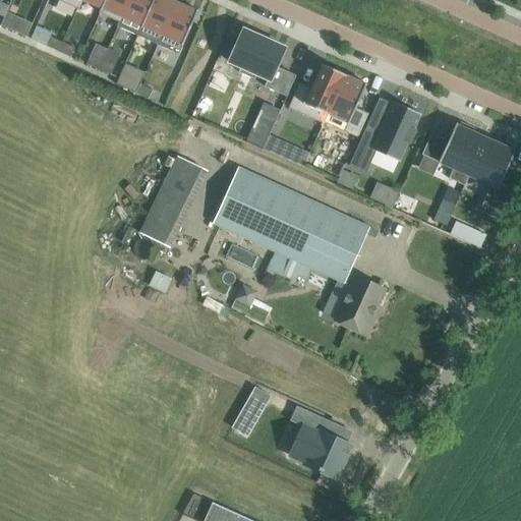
[(101,8),(105,0),(79,0),(76,8),(79,9),(83,0),(101,8)]
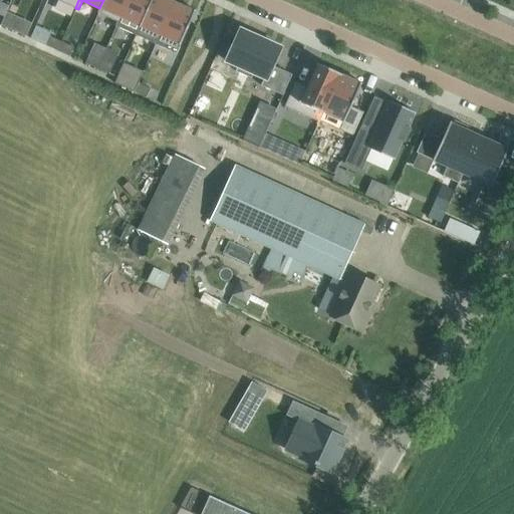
[(116,26),(129,0),(103,0),(99,8),(97,13),(117,22),(115,26),(116,26)]
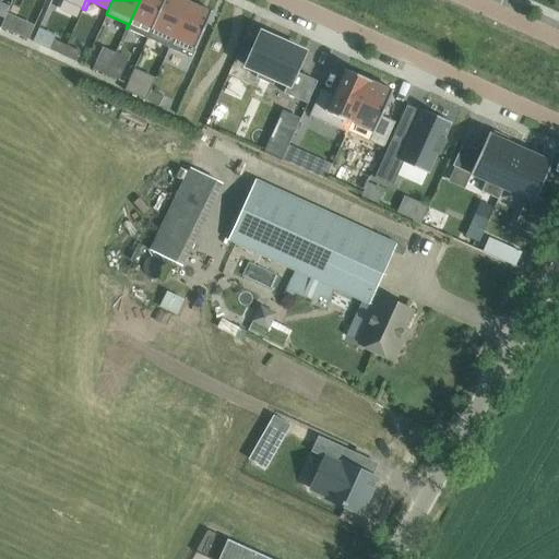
[(150,39),(167,0),(140,0),(127,28),(150,39)]
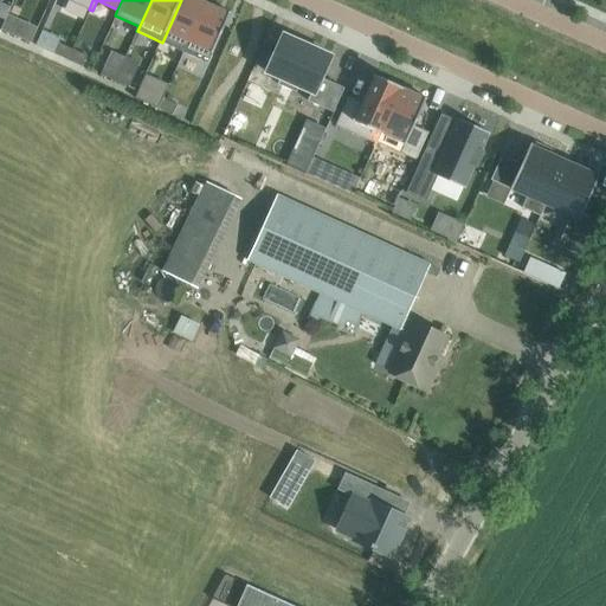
[(187,53),(208,5),(199,0),(181,0),(162,43),(187,53)]
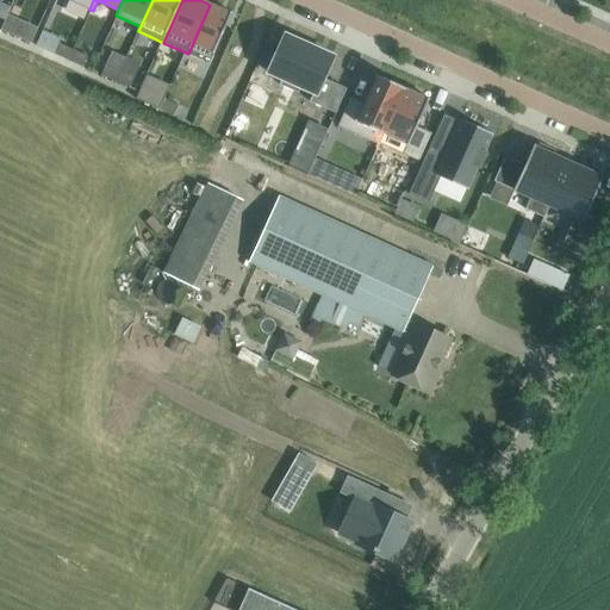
[(210,63),(232,13),(231,12),(230,13),(210,5),(188,54),(210,63)]
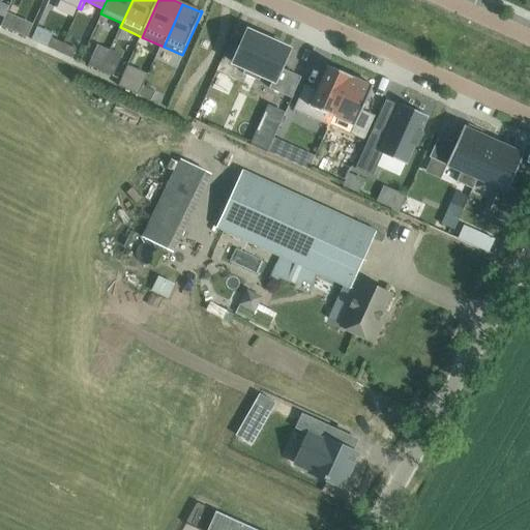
[(27,38),(33,25),(20,19),(13,32),(27,38)]
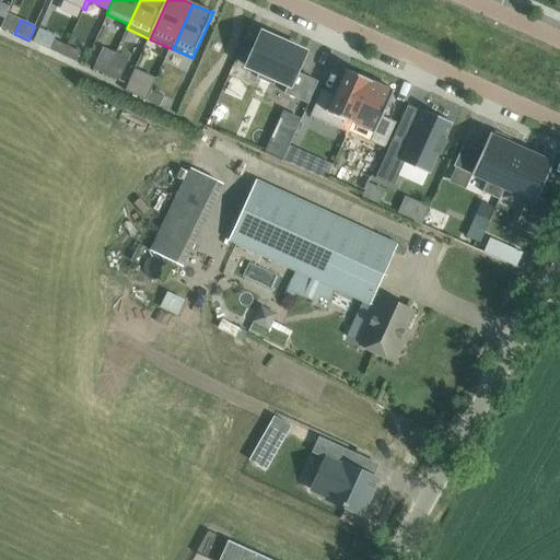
[(306,53),(263,33),(247,67),(260,73),(258,78),(273,84),(276,80),(289,85),(284,93),(308,104),(318,82),(296,72),(298,69),(299,70),(306,53)]
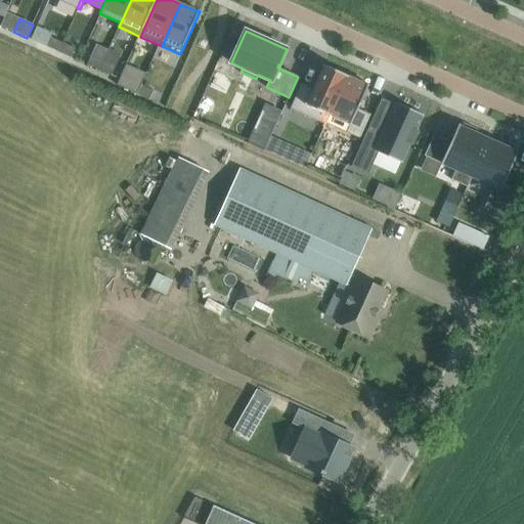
[(57,51),(61,42),(51,37),(47,47),(57,51)]
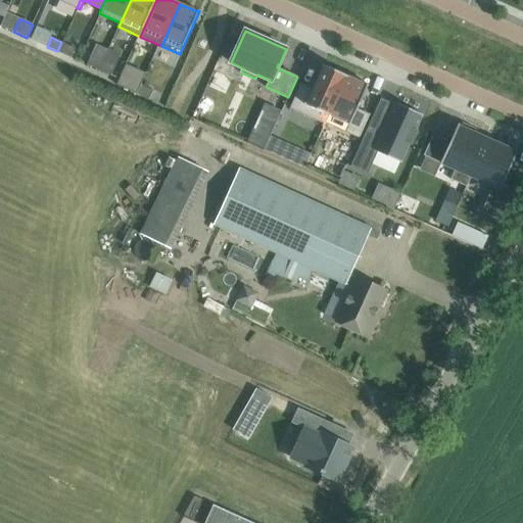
[(72,57),(76,48),(61,42),(57,51),(72,57)]
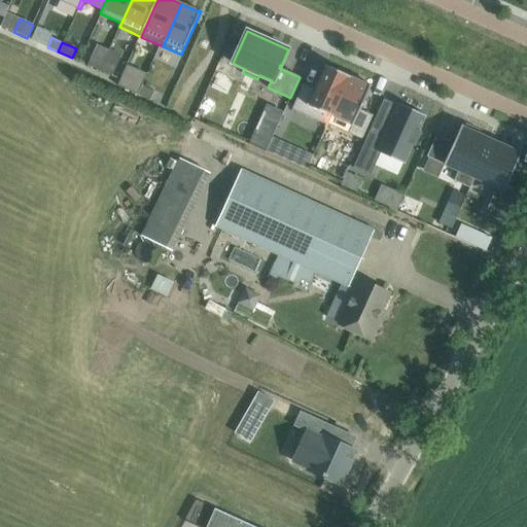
[(100,71),(104,61),(92,56),(88,65),(100,71)]
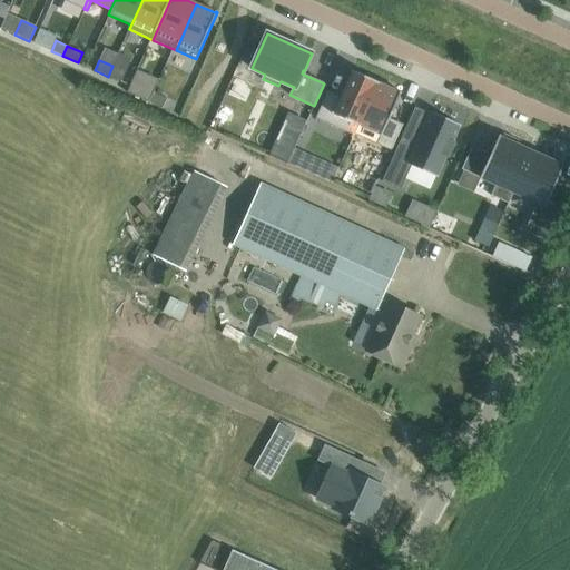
[(121,82),(126,72),(112,66),(108,77),(121,82)]
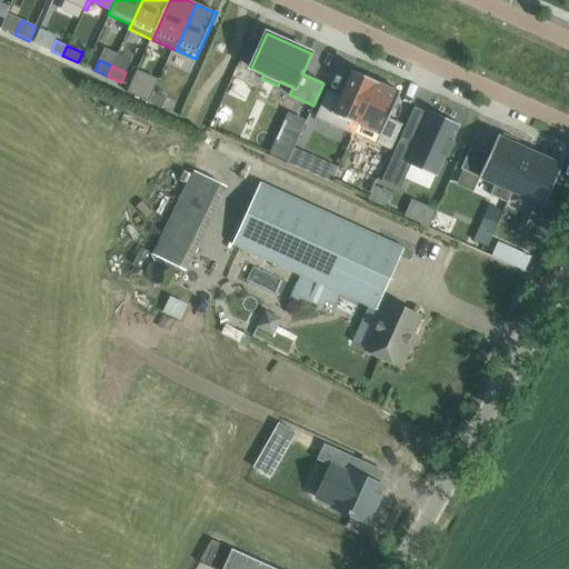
[(352,135),(377,82),(350,70),(350,72),(351,72),(340,98),(327,92),(316,118),(352,135)]
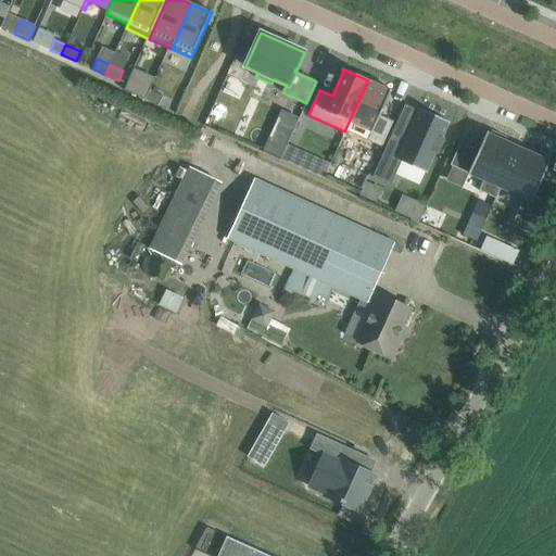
[(130,77),(124,90),(146,100),(150,90),(151,86),(130,77)]
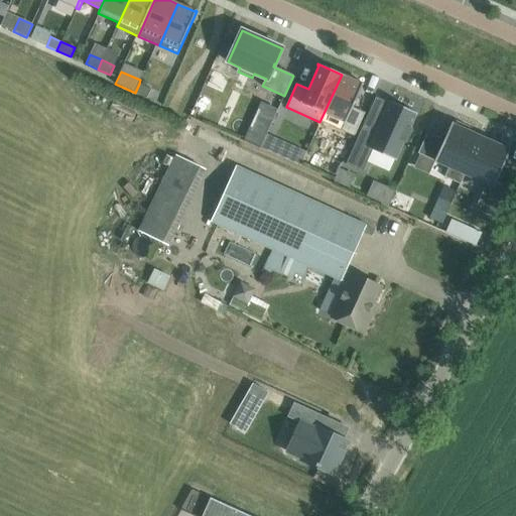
[(353,108),(364,84),(362,83),(362,84),(358,83),(359,80),(347,75),(346,78),(343,76),(344,76),(342,75),(319,122),(320,123),(325,114),(326,115),(327,114),(345,122),(341,130),(354,136),(364,115),(365,113),(353,108)]
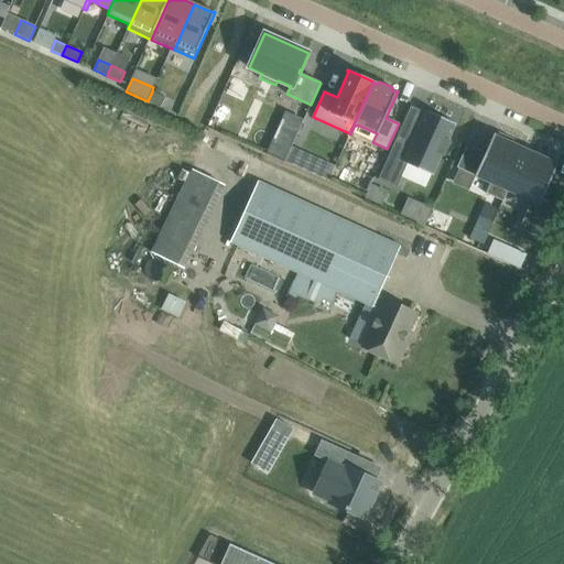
[(152,91),(148,101),(161,107),(165,97),(152,91)]
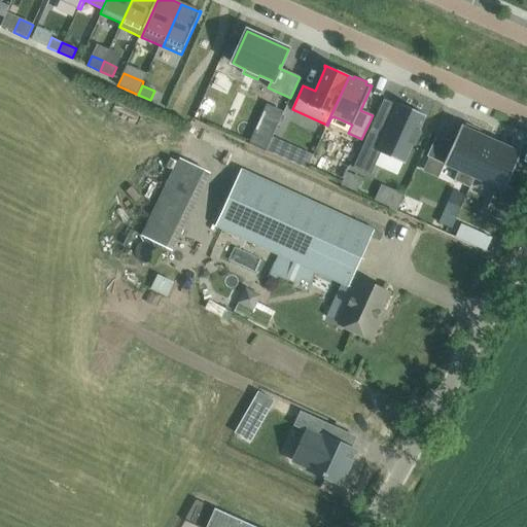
[(248,93),(241,109),(209,96),(199,119),(259,145),(277,105),(248,93)]
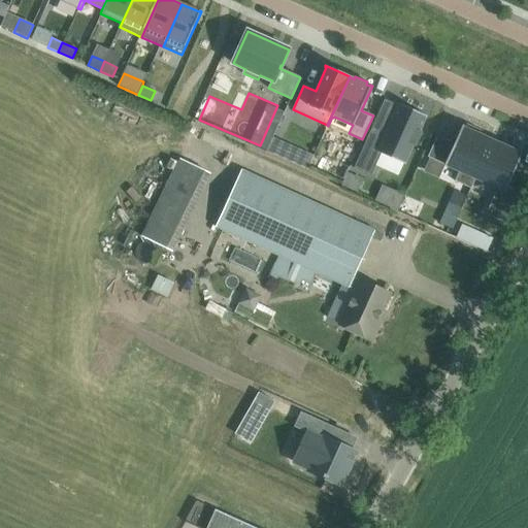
[(376,119),(354,168),(371,175),(382,153),(404,162),(404,164),(405,164),(414,145),(416,146),(423,132),(421,131),(427,116),(426,116),(398,103),(398,105),(389,126),(377,121),(377,120),(376,119)]
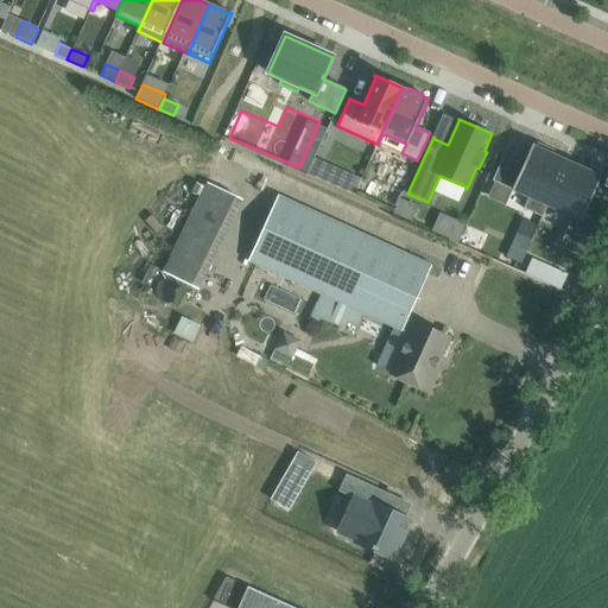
[(567,162),(551,154),(553,151),(538,144),(537,149),(532,146),(524,165),(504,156),(493,181),(529,197),(524,209),(542,216),(567,162)]
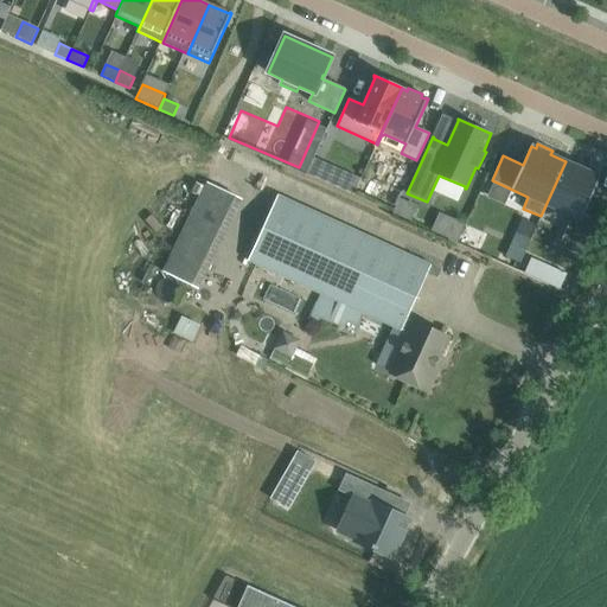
[(313,159),(307,174),(353,195),(360,180),(313,159)]
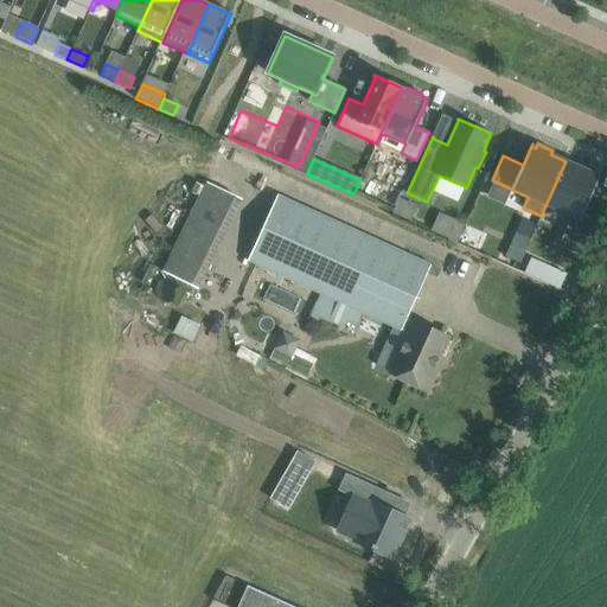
[(606,215),(606,213),(587,205),(600,177),(595,174),(598,171),(582,164),(581,168),(566,161),(541,216),(542,217),(547,205),(573,217),(558,247),(582,257),(606,215)]
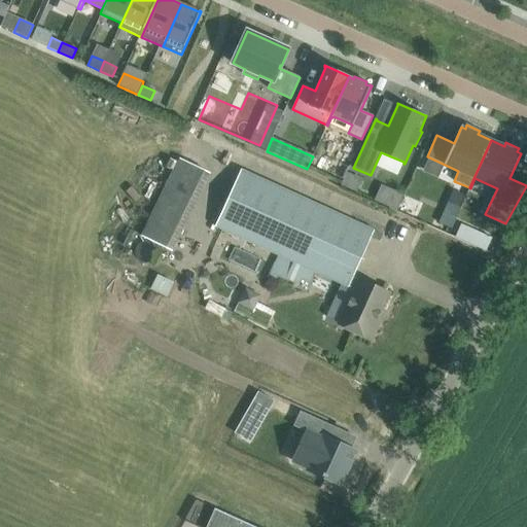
[(139,239),(170,251),(203,170),(172,157),(139,239)]
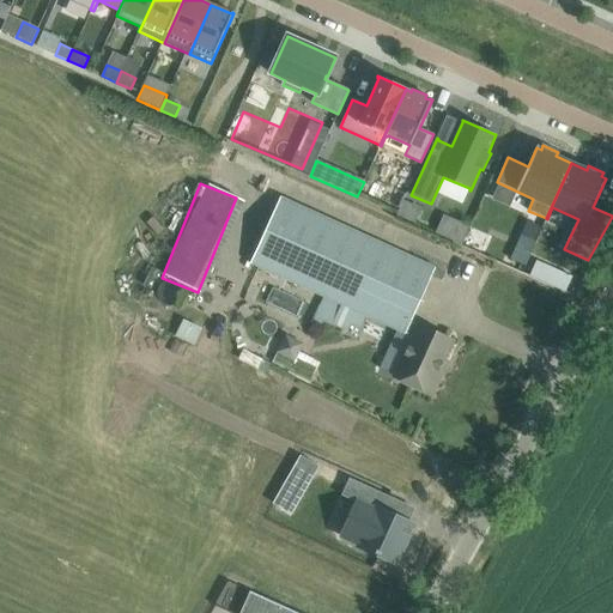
[(281,198),(252,262),(343,304),(333,325),(347,332),(351,326),(359,329),(365,315),(398,331),(413,337),(419,325),(418,326),(410,322),(435,268),(413,259),(281,198)]
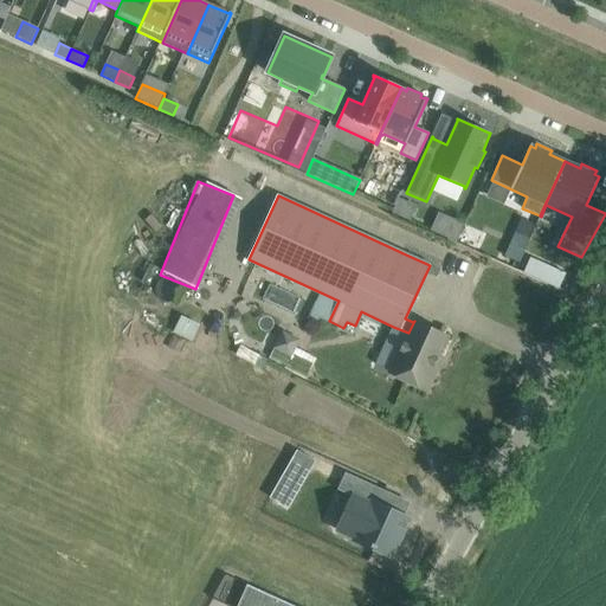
[(521,218),(504,256),(520,263),(536,225),(521,218)]
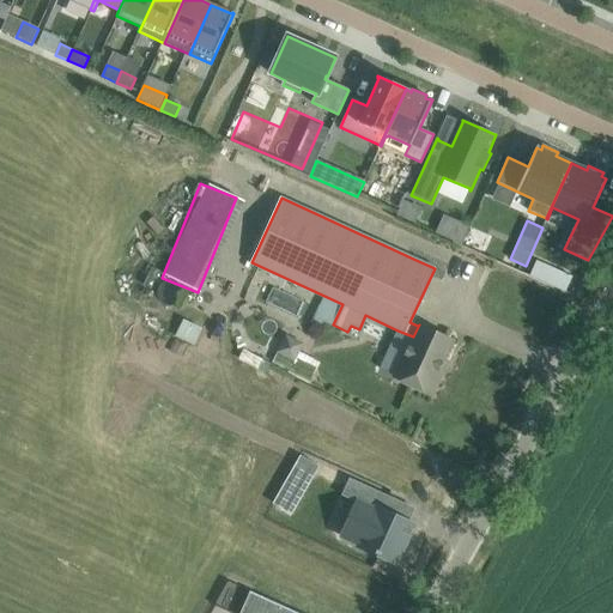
[(557,269),(550,285),(565,292),(572,277),(557,269)]
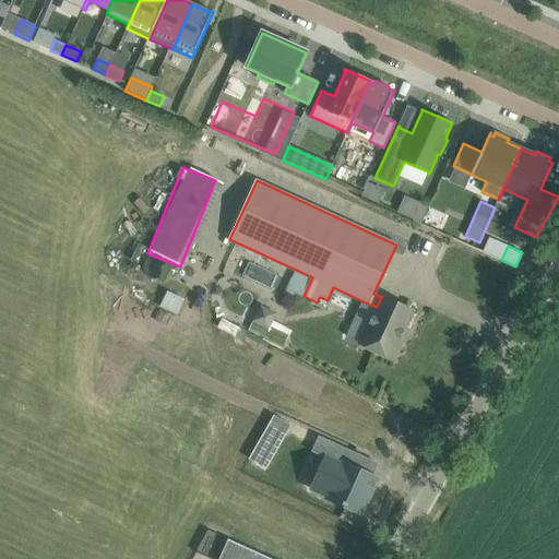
[(166,294),(161,307),(177,313),(183,301),(166,294)]
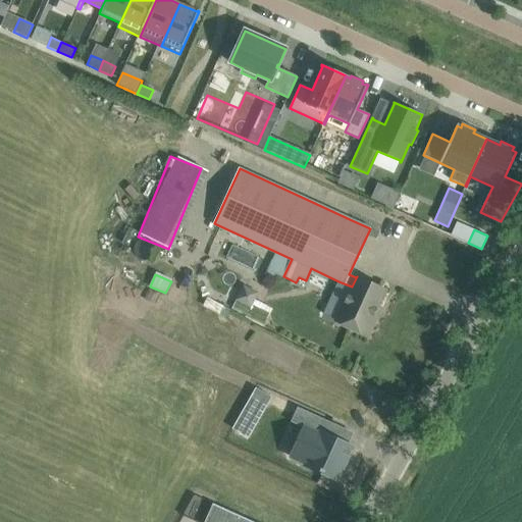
[(338,281),(323,315),(336,321),(350,327),(368,335),(376,317),(373,316),(385,290),(357,276),(352,286),(338,281)]
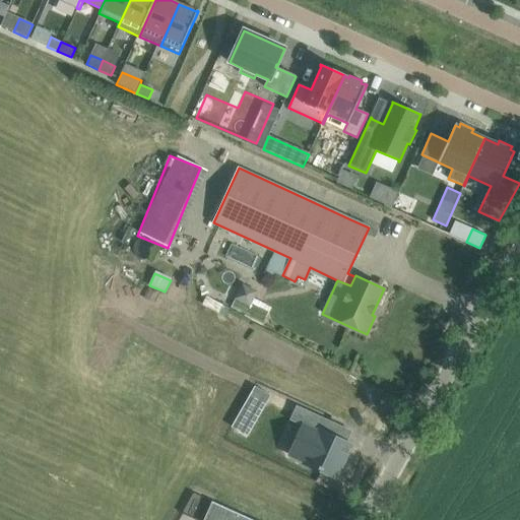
[(235,300),(231,308),(263,324),(271,308),(254,299),(250,307),(235,300)]
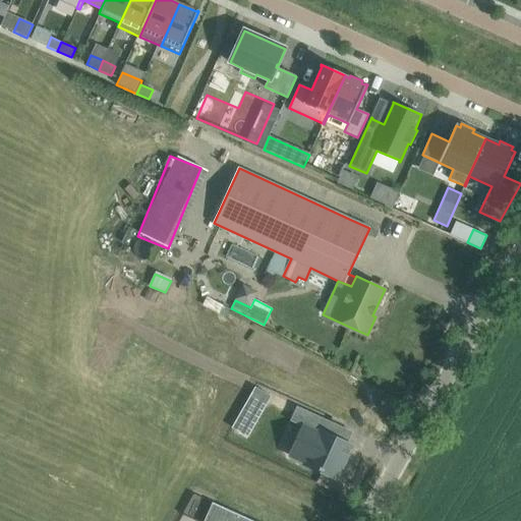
[(255,388),(233,425),(247,435),(271,396),(255,388)]
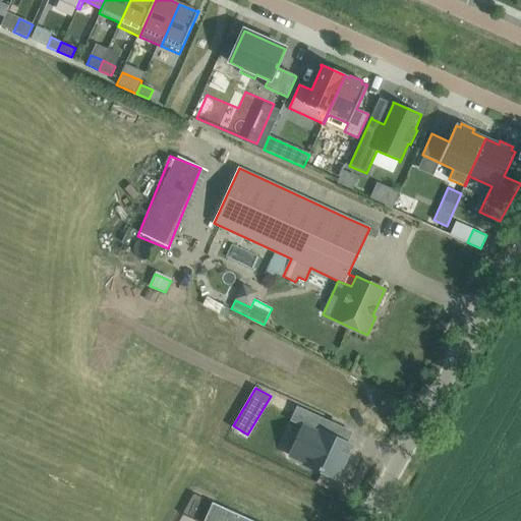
[(297,406),(290,421),(304,427),(292,455),(306,462),(305,464),(336,478),(350,447),(347,445),(326,436),(332,422),(297,406)]
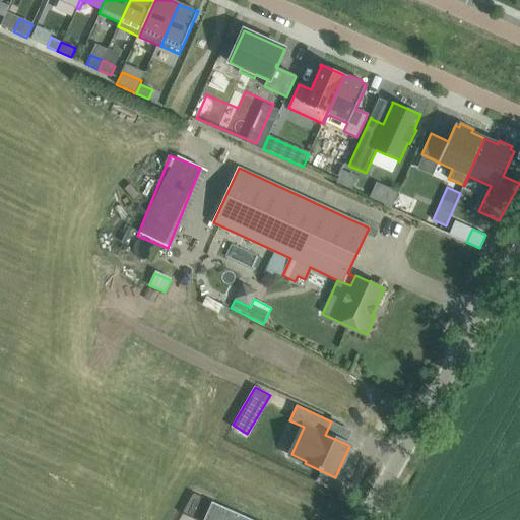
[(212,503),(204,519),(252,519),(212,502),(211,503),(212,503)]
